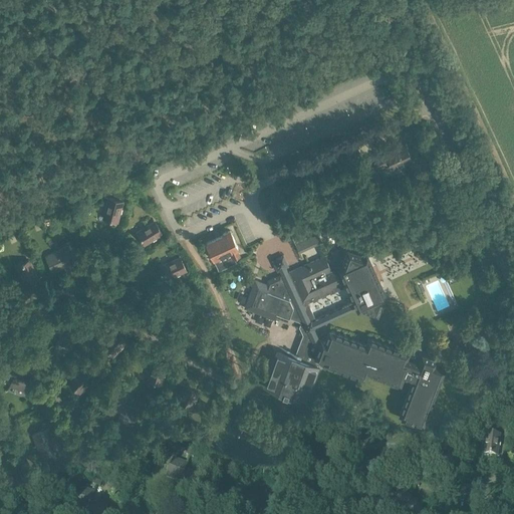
[(394,169),(413,161),(406,147),(382,157),(382,155),(375,158),(380,169),(392,164),(394,169)]
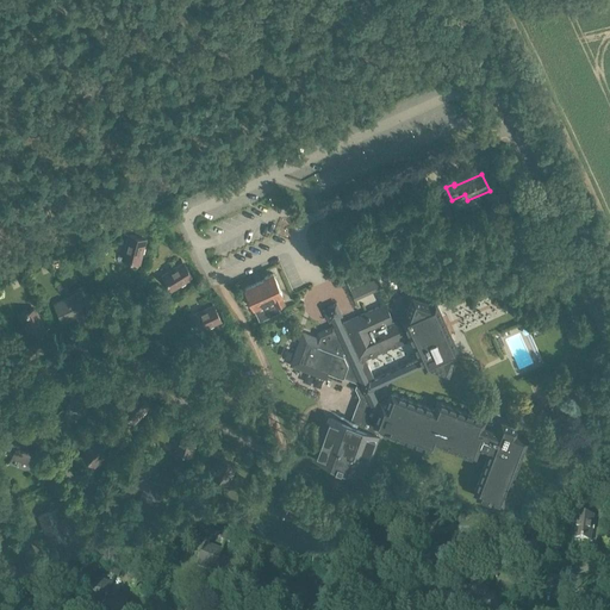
[(129,236),(123,260),(139,263),(145,240),(129,236)]
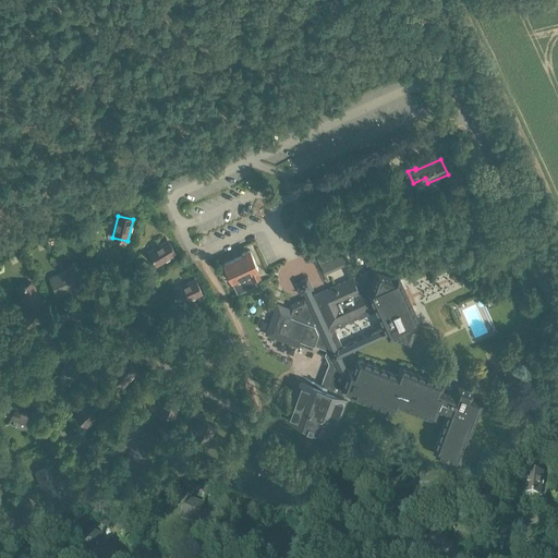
[(168,241),(148,253),(157,266),(176,254),(168,241)]
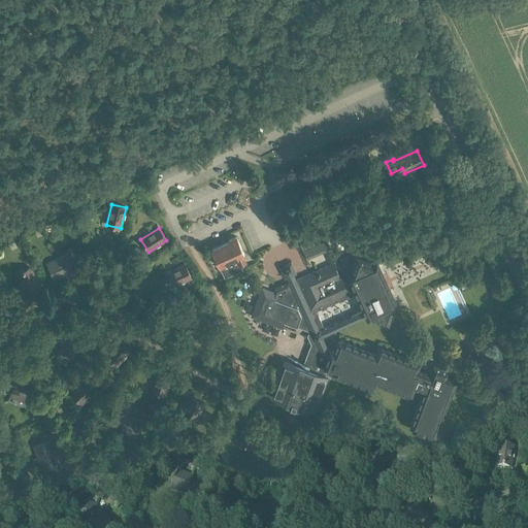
[(307,261),(332,250),(327,240),(319,244),(314,234),(299,241),(307,261)]
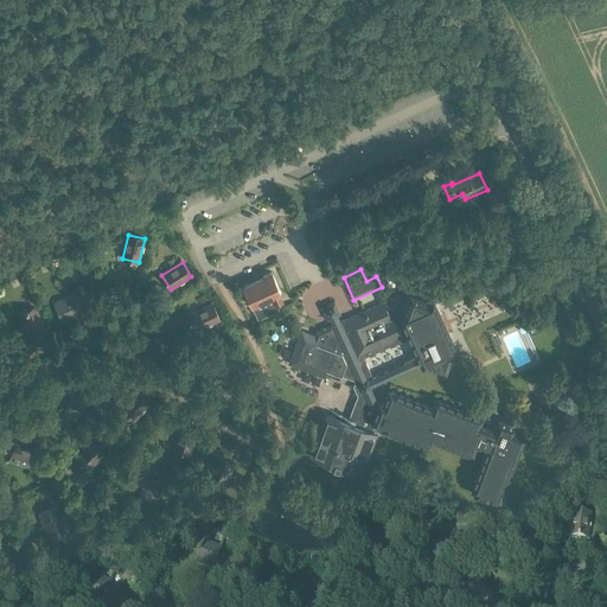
[(264,276),(243,287),(259,320),(281,310),(279,305),(286,300),(273,270),(263,275),(264,276)]
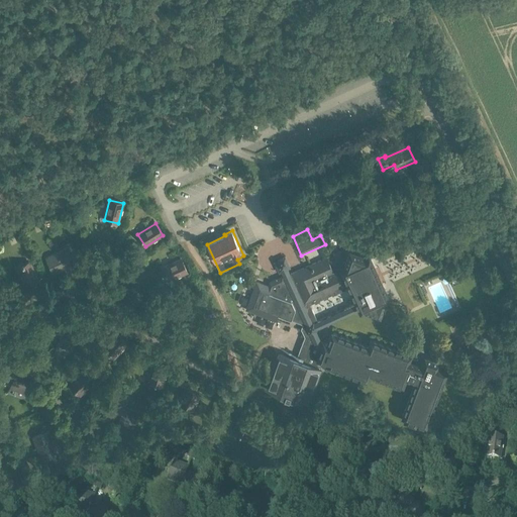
[(57,252),(64,267),(75,262),(68,246),(57,252)]
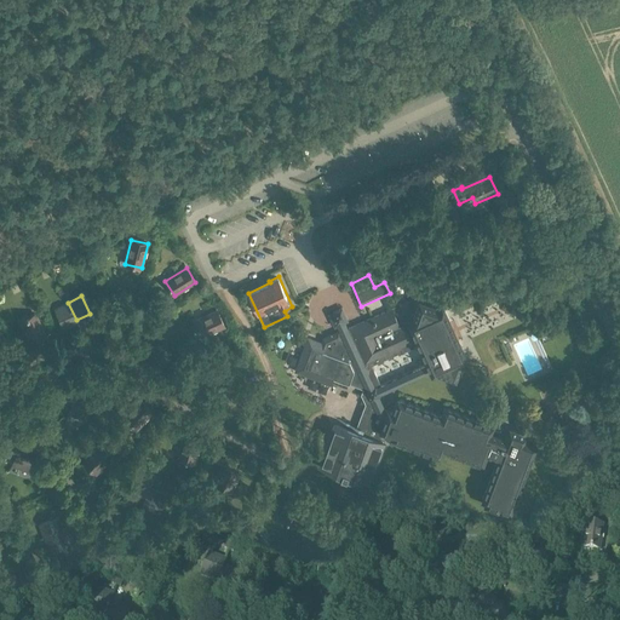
[(348,328),(344,322),(346,321),(345,319),(340,321),(334,323),(336,326),(338,325),(340,332),(331,336),(329,337),(323,339),(323,342),(320,350),(319,350),(316,349),(316,351),(315,354),(314,355),(313,361),(309,369),(306,375),(315,378),(323,382),(331,384),(333,378),(340,380),(348,384),(363,389),(361,395),(362,397),(365,403),(365,405),(362,412),(355,432),(354,432),(336,425),(327,448),(326,449),(325,453),(322,460),(321,464),(320,464),(320,465),(328,469),(327,469),(334,471),(340,474),(340,475),(346,477),(346,476),(348,476),(355,480),(360,481),(367,483),(368,482),(367,482),(371,472),(372,470),(373,468),(373,466),(378,455),(383,443),(378,441),(382,432),(392,436),(391,438),(441,457),(445,446),(452,448),(451,452),(483,464),(487,454),(498,458),(482,500),(486,501),(484,505),(494,509),(497,509),(498,507),(499,506),(511,511),(537,445),(524,440),(524,438),(524,436),(521,435),(522,432),(510,429),(505,441),(495,438),(497,436),(491,434),(493,425),(445,407),(441,415),(397,399),(392,413),(388,411),(388,412),(384,411),(378,396),(379,396),(379,395),(390,390),(390,391),(395,389),(395,388),(400,385),(401,386),(406,384),(405,383),(411,380),(411,382),(415,379),(415,378),(431,371),(432,372),(436,371),(443,373),(455,378),(460,365),(463,359),(465,357),(459,344),(458,340),(452,327),(448,320),(446,313),(442,306),(440,308),(420,302),(413,321),(409,322),(412,327),(417,337),(411,339),(402,323),(400,325),(391,309),(349,328),(348,328)]
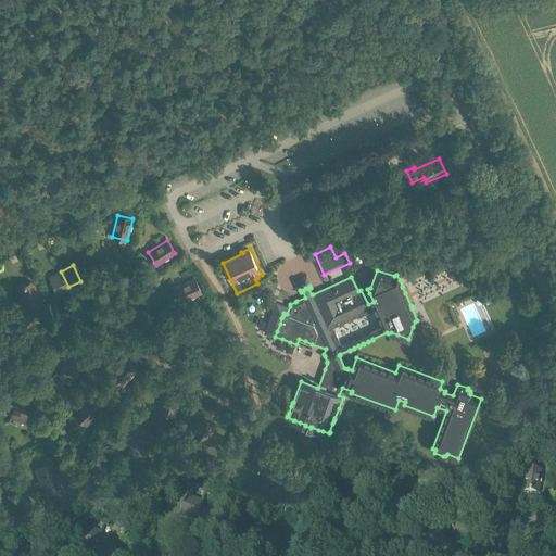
[(49,277),(57,292),(68,287),(61,272),(49,277)]
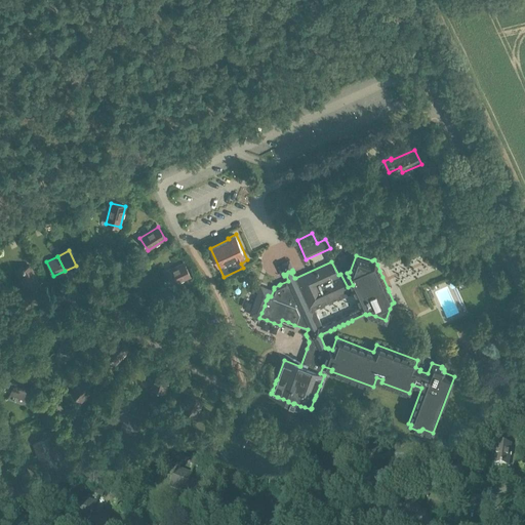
[(278,263),(283,274),(292,270),(287,258),(278,263)]
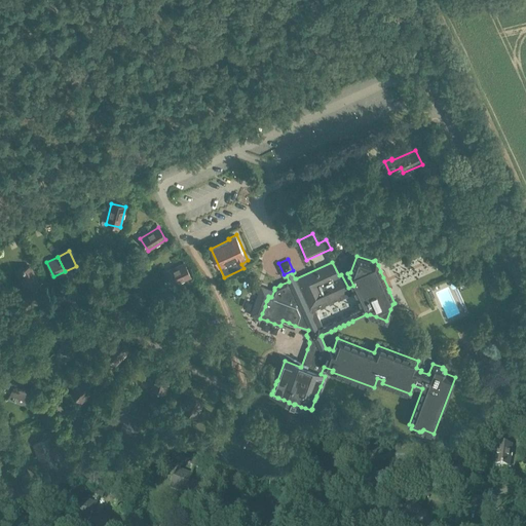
[(164,272),(172,286),(190,276),(184,263),(164,272)]
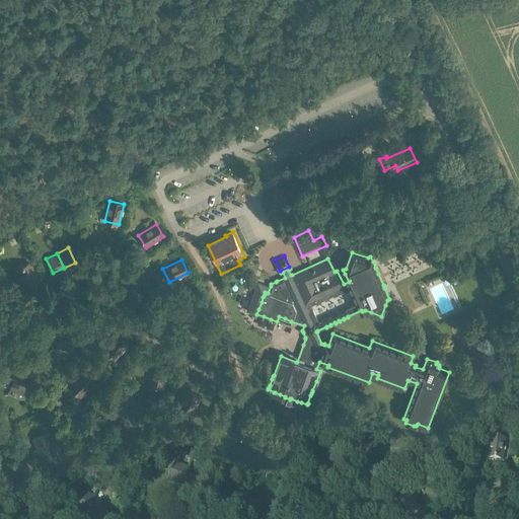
[(464,272),(467,265),(458,261),(455,268),(464,272)]
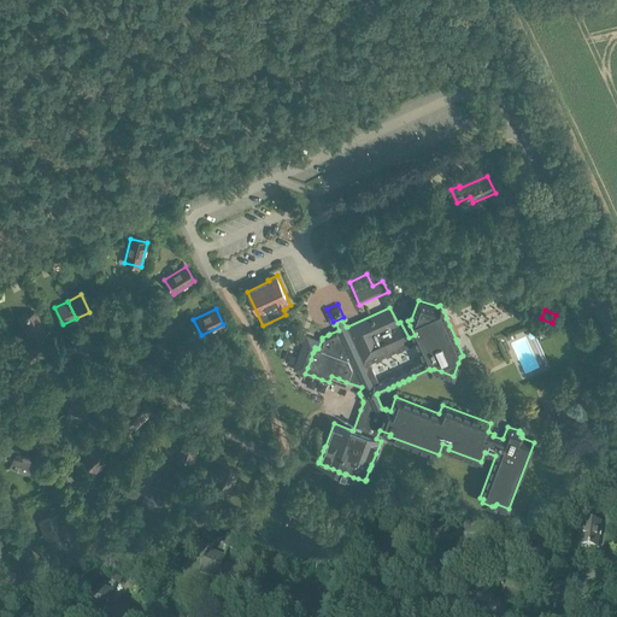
[(19,319),(30,342),(46,335),(35,312),(19,319)]
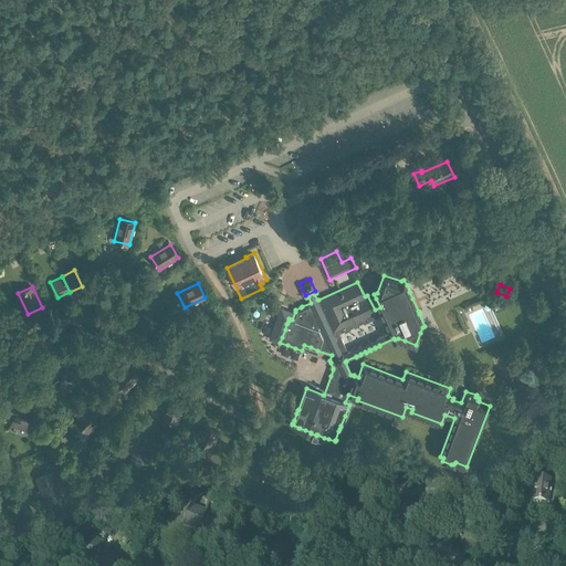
[(295,312),(295,310),(283,305),(270,338),(280,343),(282,337),(285,329),(286,324),(287,323),(289,321),(289,318),(291,320),(292,320),(295,312)]
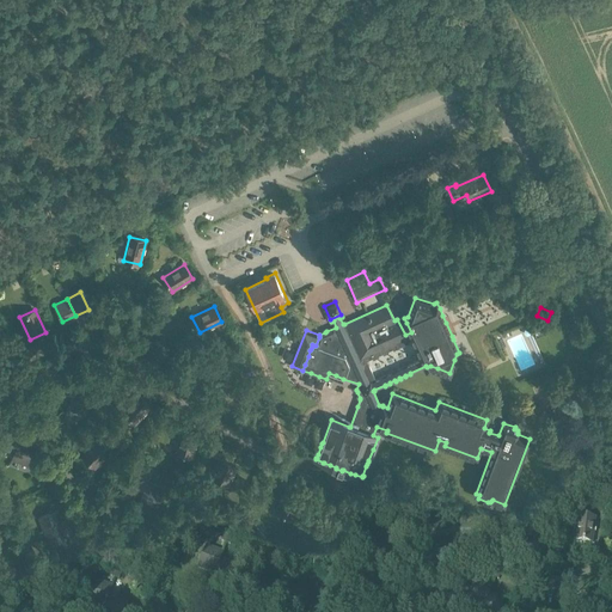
[(57,368),(66,383),(80,375),(86,372),(77,356),(57,368)]
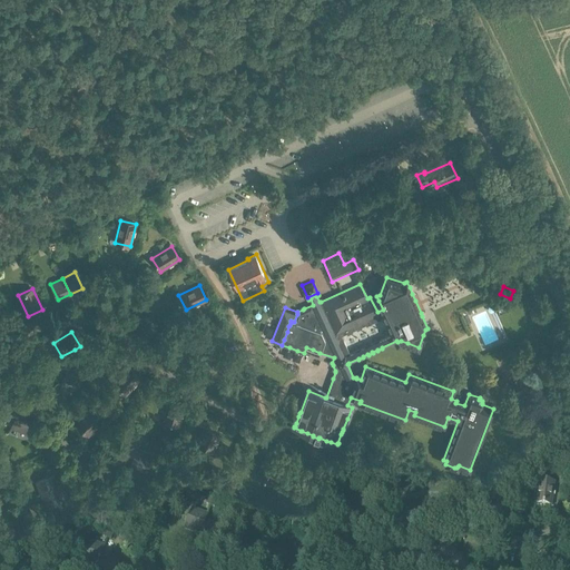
[(56,360),(65,374),(82,363),(75,350),(61,356),(56,360)]
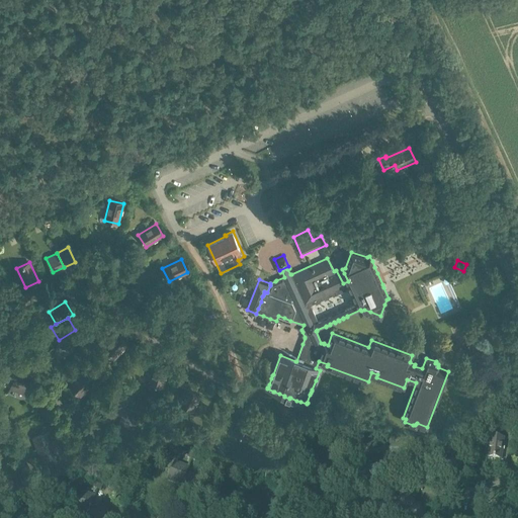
[(116,334),(103,350),(114,359),(127,343),(116,334)]
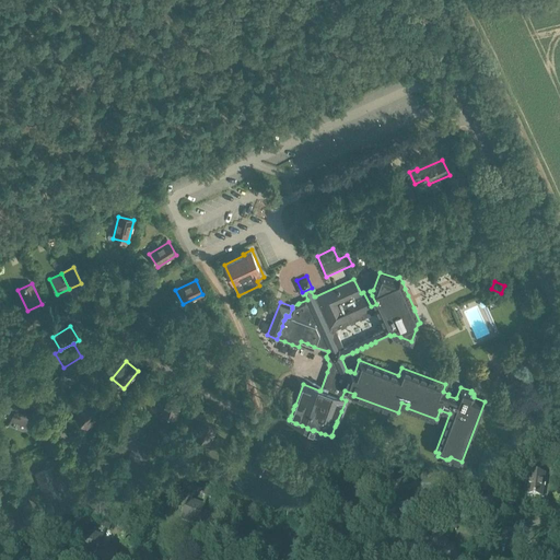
[(7,388),(0,404),(0,408),(13,413),(19,400),(22,395),(7,388)]
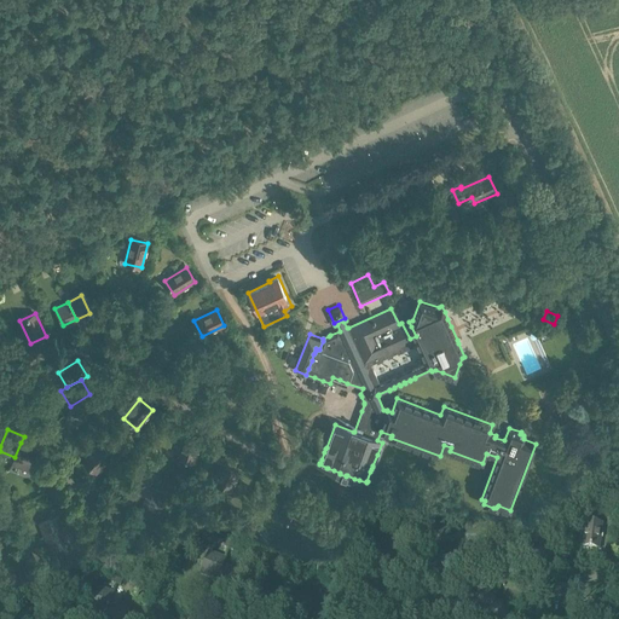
[(184,434),(178,458),(194,463),(201,439),(184,434)]
